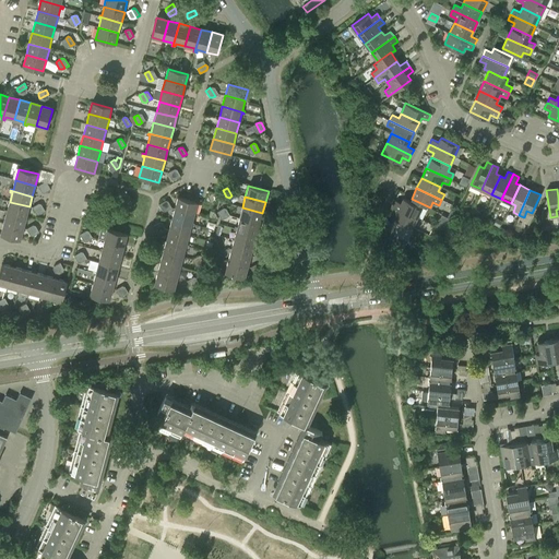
[(178,198),(175,209),(194,214),(198,203),(178,198)]
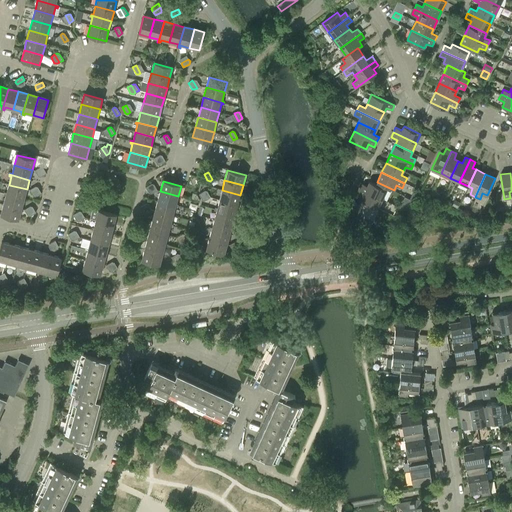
[(361,183),(359,188),(382,199),(386,189),(369,181),(367,186),(361,183)]
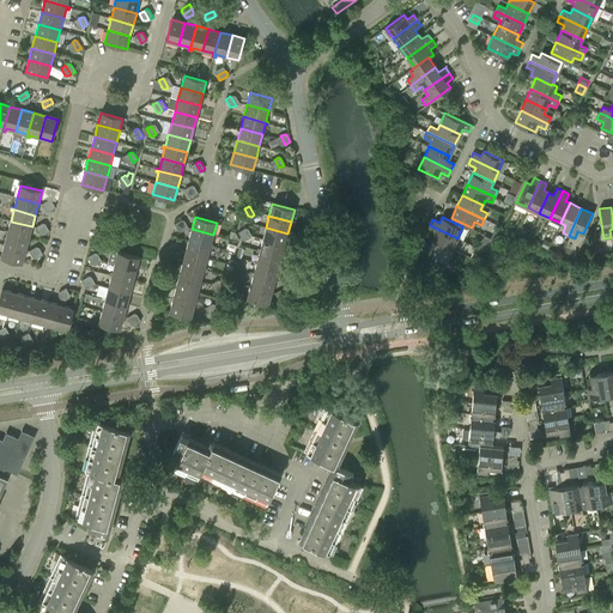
[(5,232),(29,238),(32,226),(11,222),(8,231),(5,230),(5,232)]
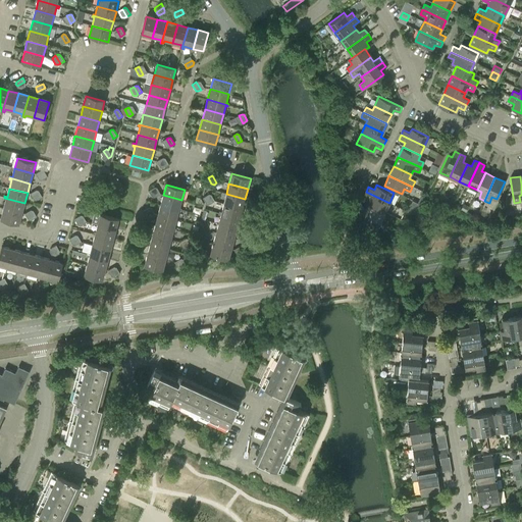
[(384,212),(389,203),(366,192),(363,197),(369,200),(367,204),(384,212)]
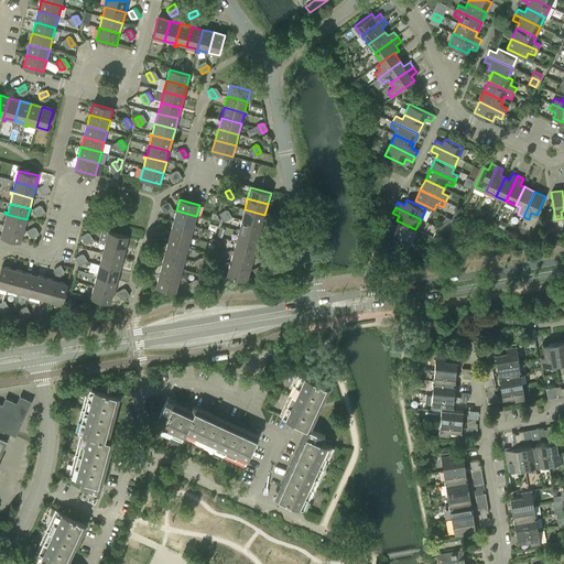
[(245,209),(241,220),(261,226),(264,215),(245,209)]
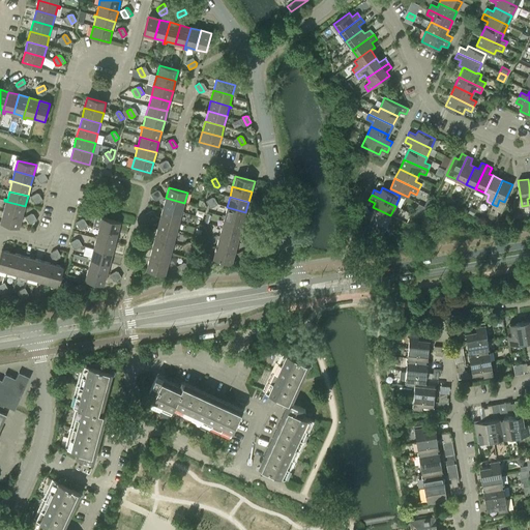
[(181,213),(184,203),(166,198),(163,208),(181,213)]
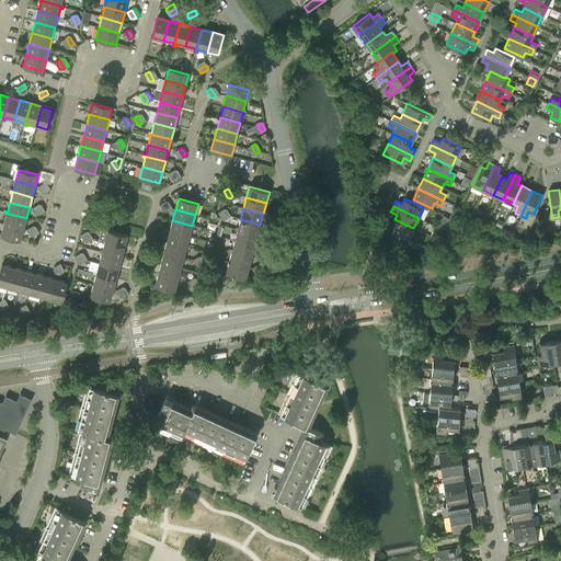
[(4,224),(23,229),(26,218),(4,213),(3,214),(7,215),(4,224)]
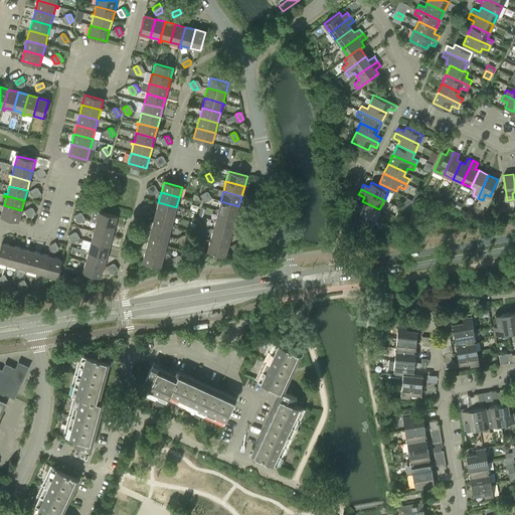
[(216,210),(236,216),(238,206),(220,201),(218,209),(216,209),(216,210)]
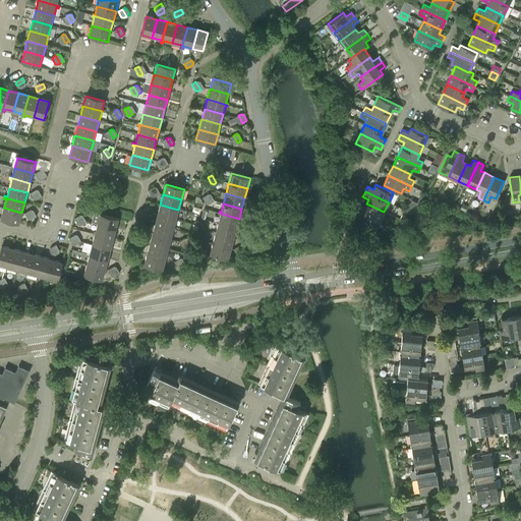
[(384,212),(366,204),(364,208),(359,206),(356,211),(380,221),(384,212)]
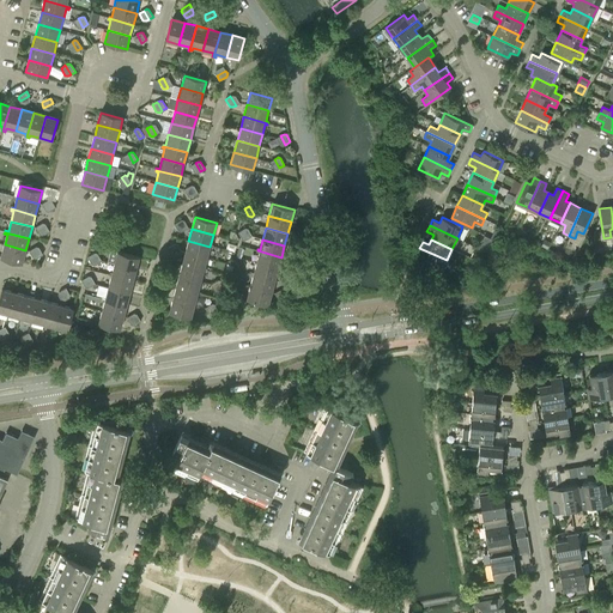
[(188,241),(186,253),(207,259),(210,247),(188,241)]
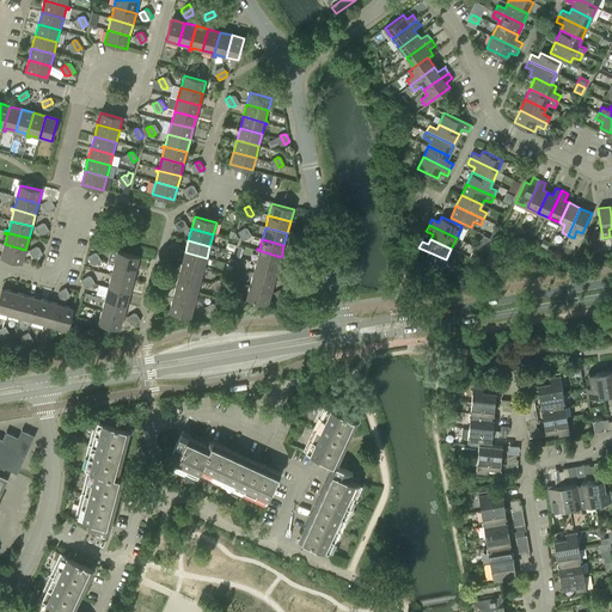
[(1,256),(23,262),(25,250),(5,244),(1,256)]
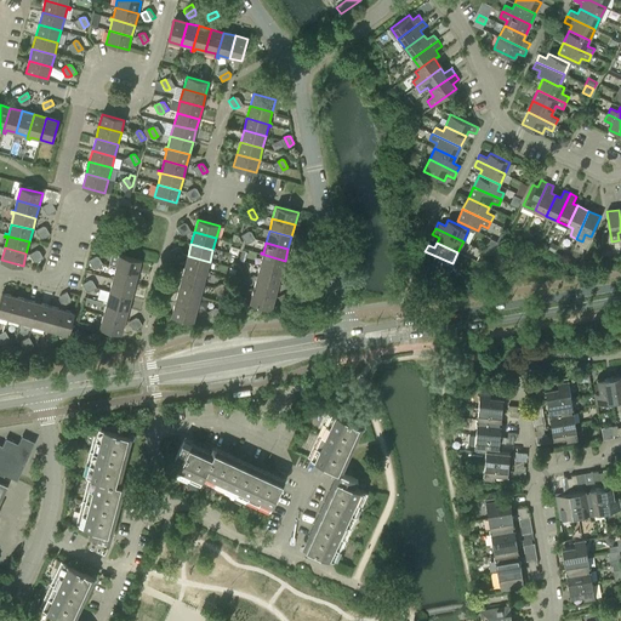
[(175,248),(170,250),(175,257),(177,258),(180,256),(175,248)]
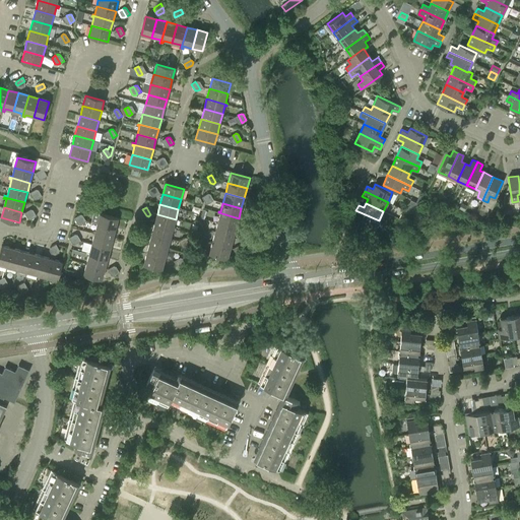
[(355,210),(353,215),(360,217),(358,222),(374,231),(379,220),(355,210)]
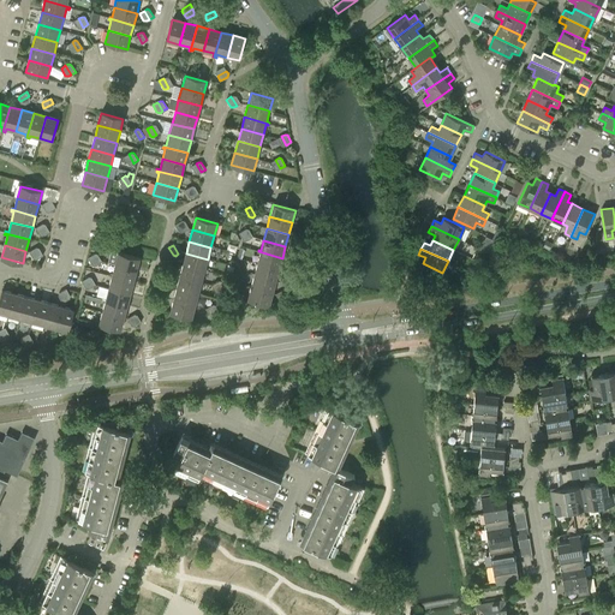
[(485,254),(477,249),(473,258),(482,262),(485,254)]
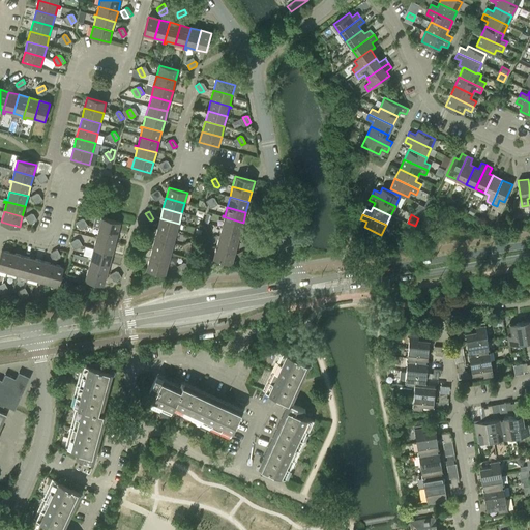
[(243,223),(223,216),(222,218),(224,218),(222,227),(240,232),(243,223)]
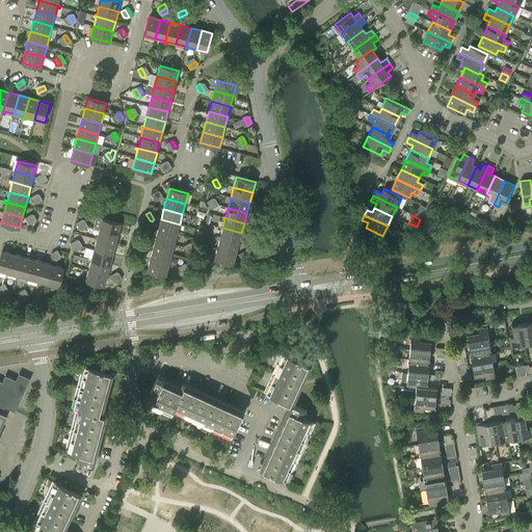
[(100,230),(118,234),(122,223),(103,218),(100,230)]
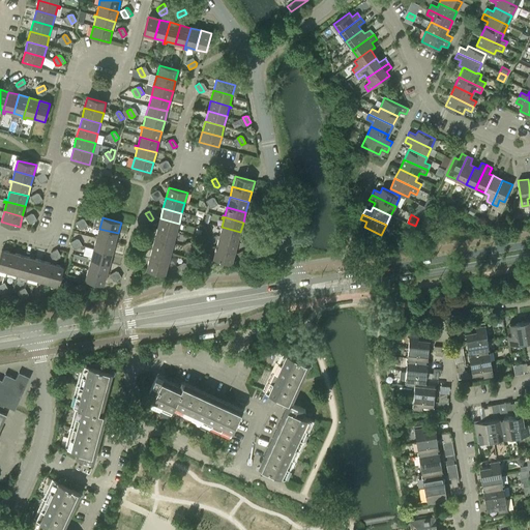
[(176,232),(179,224),(160,218),(157,229),(178,234),(179,232),(176,232)]
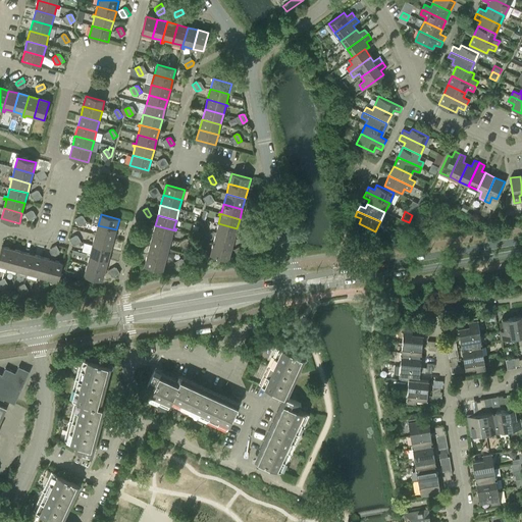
[(81,225),(83,223),(79,216),(74,218),(79,224),(81,225)]
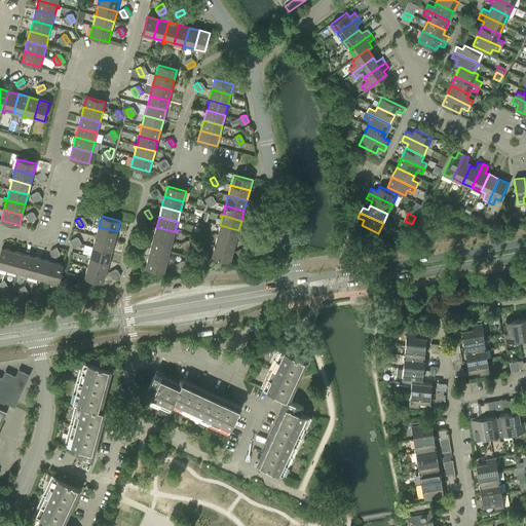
[(238,230),(220,225),(218,234),(216,233),(215,235),(236,240),(238,230)]
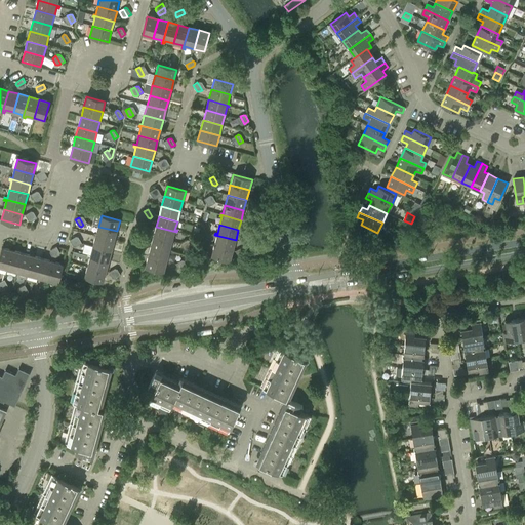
[(117,231),(98,227),(95,236),(114,241),(117,231)]
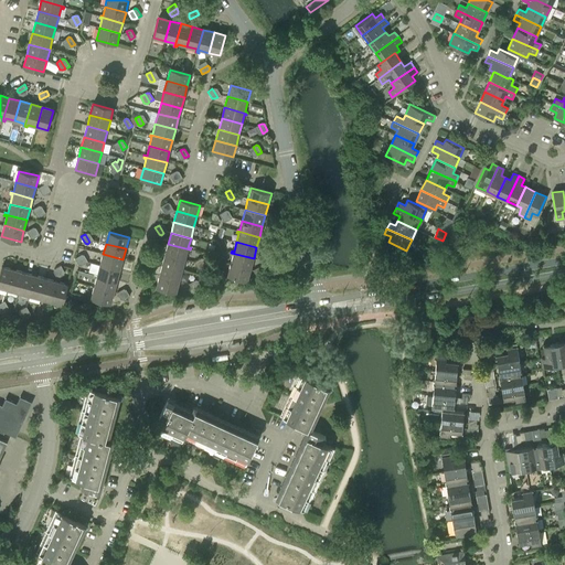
[(168,244),(164,254),(184,259),(188,251),(190,251),(190,249),(168,244)]
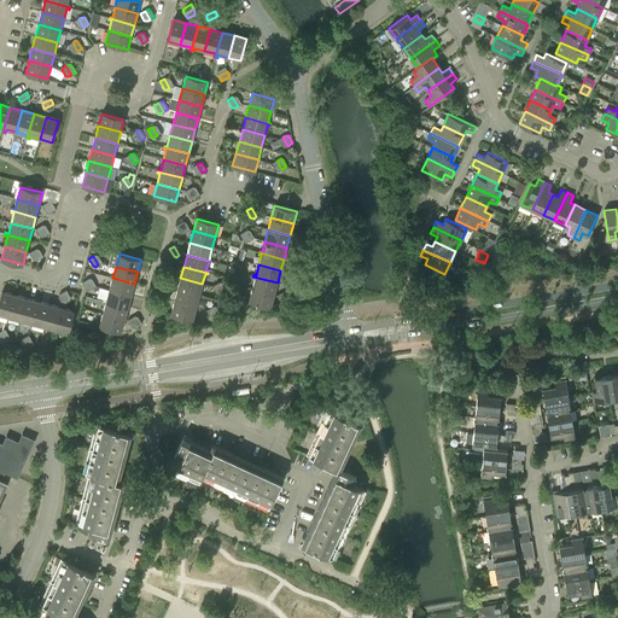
[(255,279),(252,289),(274,295),(278,283),(252,277),(252,278),(255,279)]
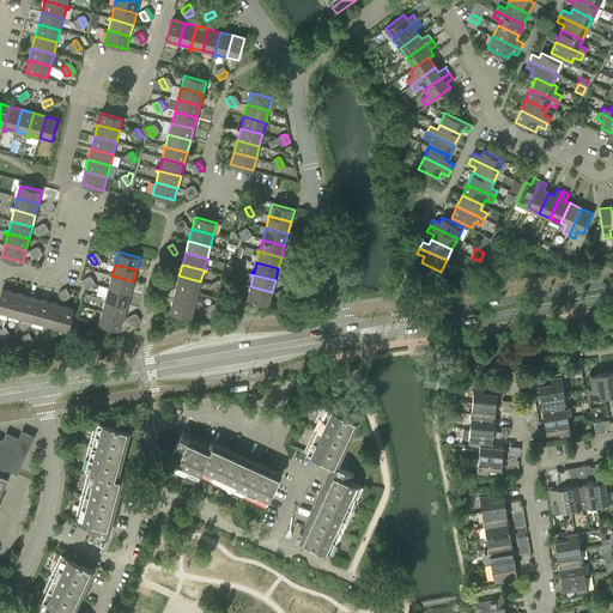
[(133,281),(111,275),(109,287),(131,293),(133,281)]
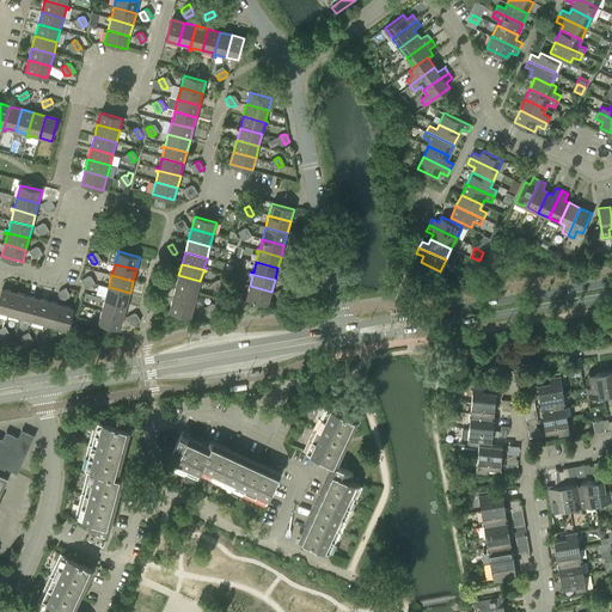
[(197,293),(200,281),(178,275),(176,287),(197,293)]
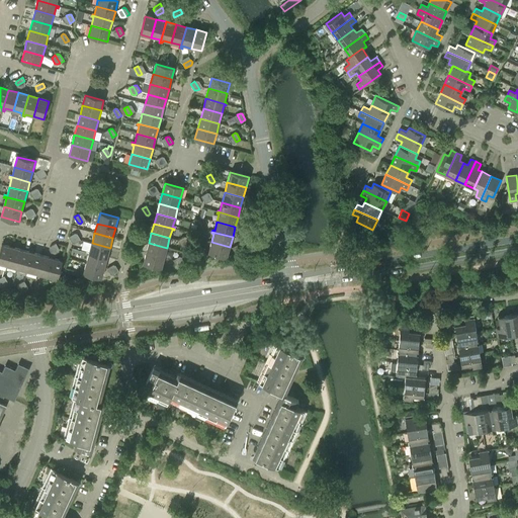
[(182,238),(186,245),(190,243),(187,237),(185,237),(182,238)]
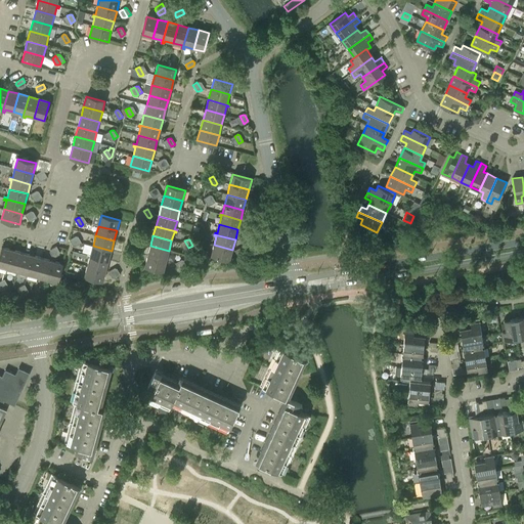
[(229,260),(232,250),(214,245),(211,255),(229,260)]
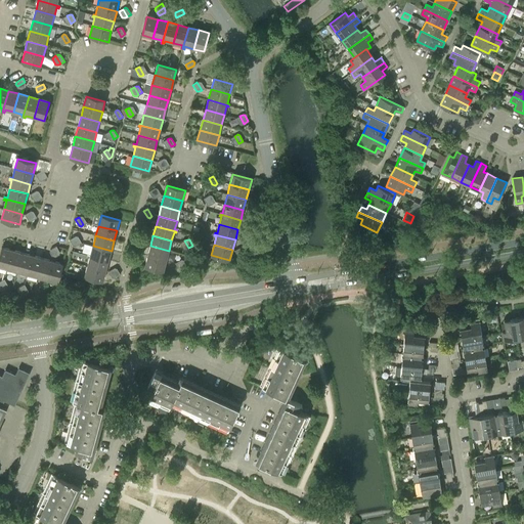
[(58,250),(56,246),(50,250),(49,252),(51,254),(58,250)]
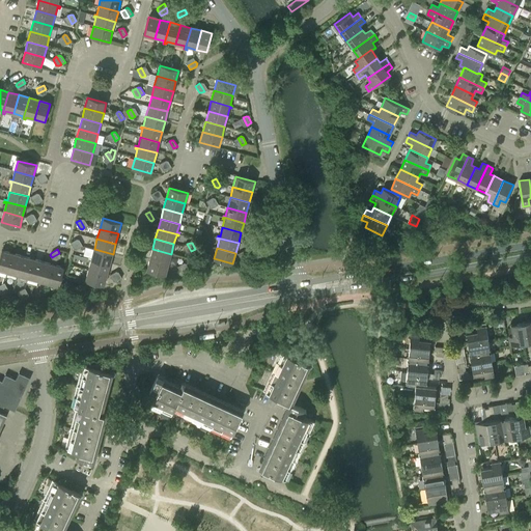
[(113,254),(94,249),(91,259),(110,264),(113,254)]
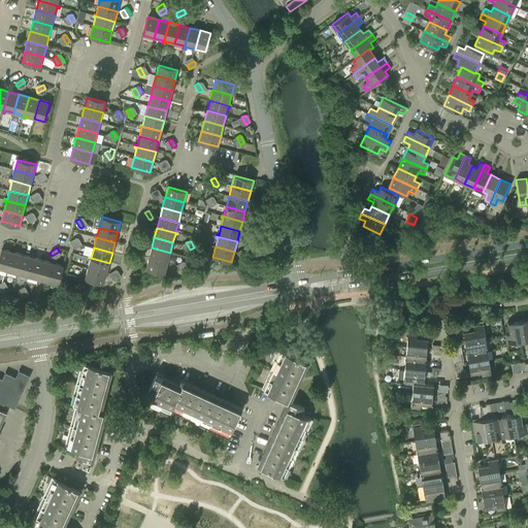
[(152,248),(149,258),(167,263),(170,253),(152,248)]
